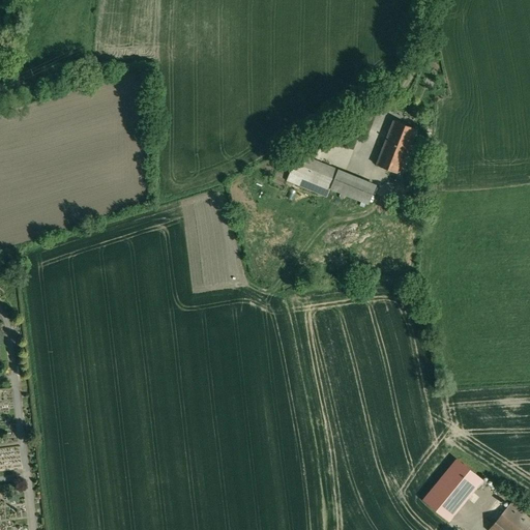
[(417,128),(393,120),(382,149),(392,152),(393,148),(407,153),(417,128)]
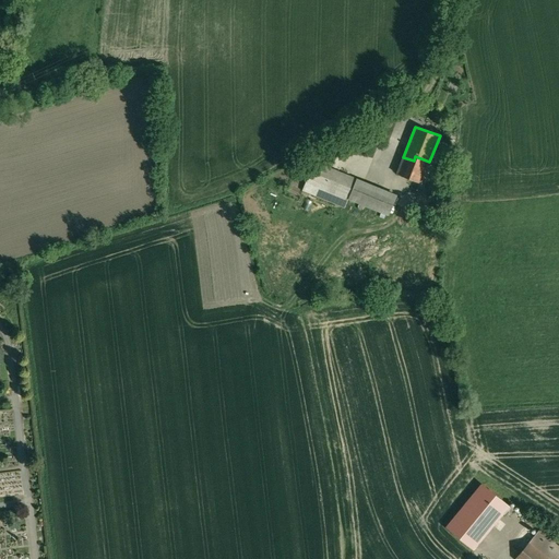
[(414,161),(403,157),(396,174),(421,182),(429,162),(415,156),(414,161)]
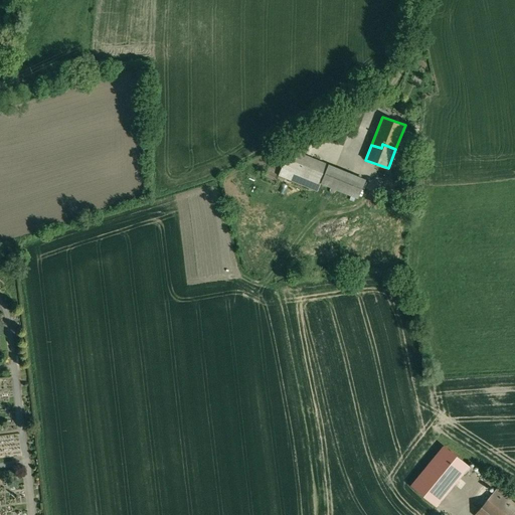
[(328,165),(289,149),(279,175),(318,190),(321,182),(328,165)]
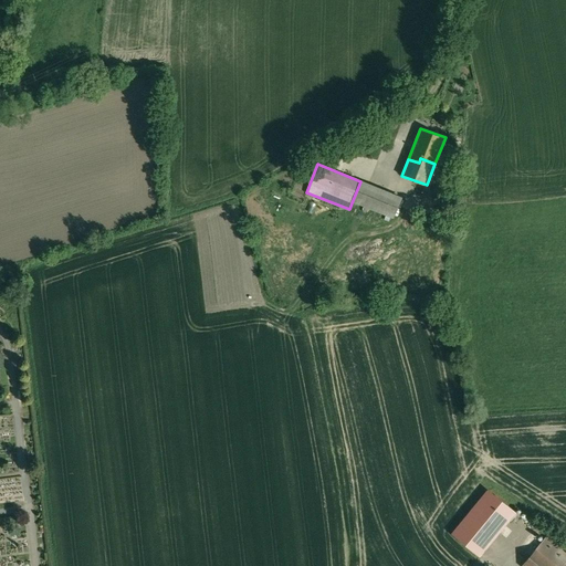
[(401,198),(360,181),(353,200),(394,217),(401,198)]
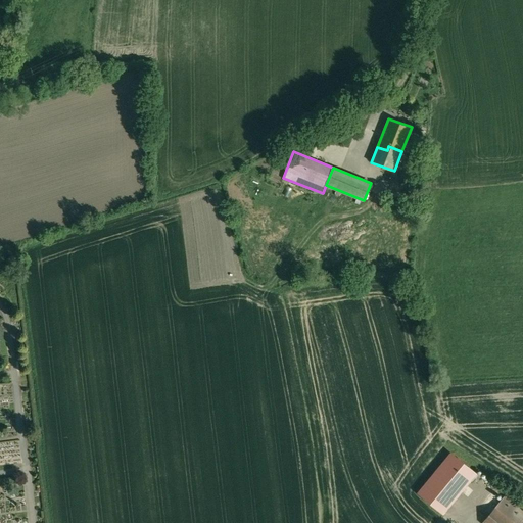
[(452,454),(419,489),(443,512),(476,476),(452,454)]
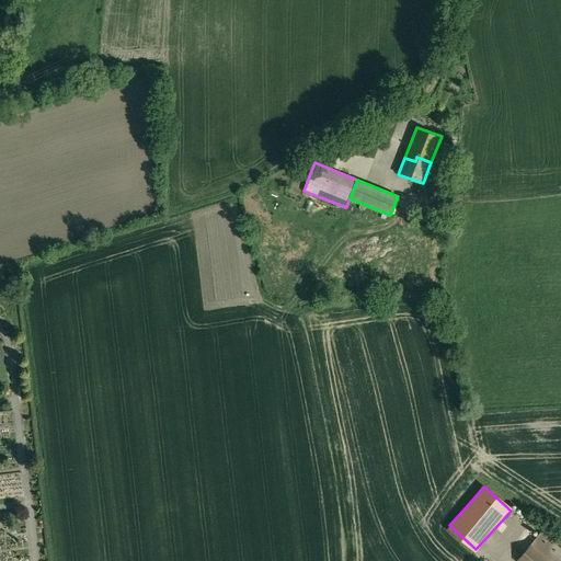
[(560,560),(560,549),(540,533),(517,560),(560,560)]
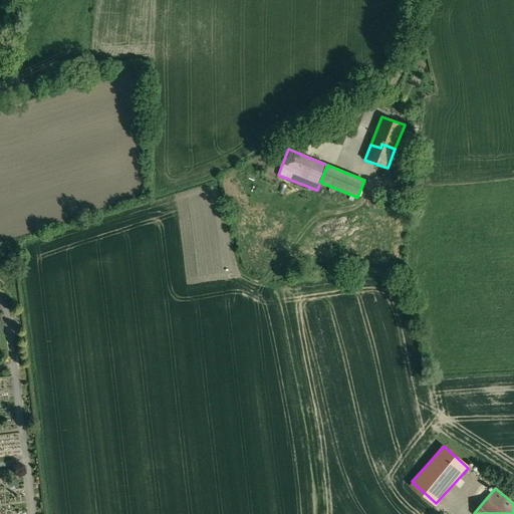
All buildings are outlined.
